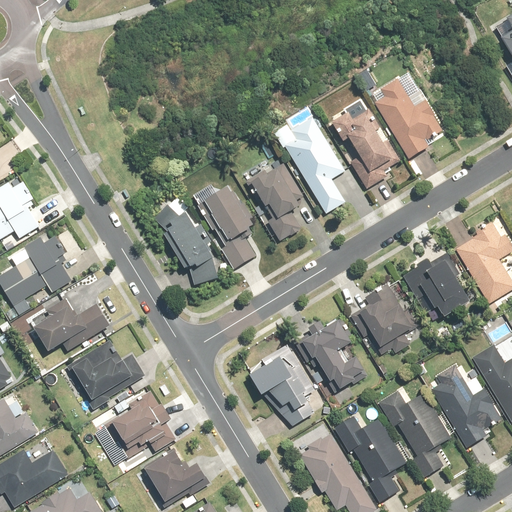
[(500,38),(498,40),(511,63),(511,15),(493,27),(500,38)]
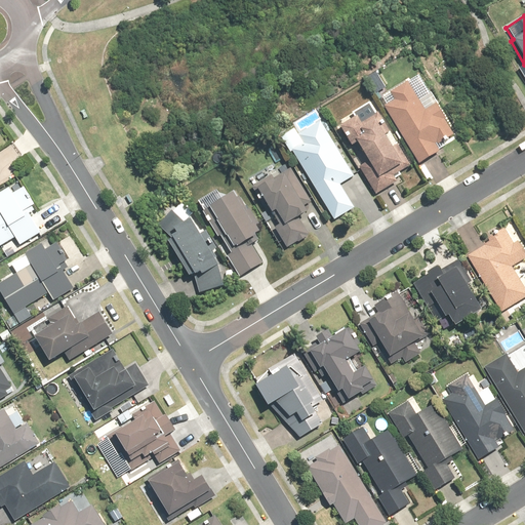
[(394,101),(382,108),(417,165),(438,153),(432,145),(439,140),(441,145),(453,137),(428,95),(418,102),(407,82),(389,93),(394,101)]
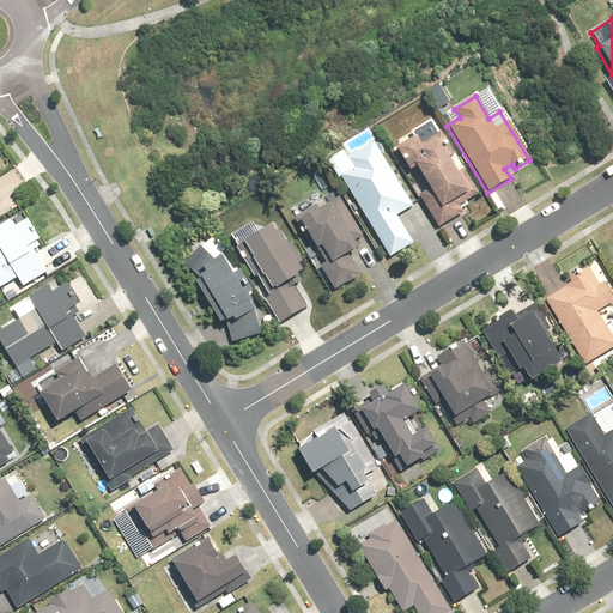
[(457,207),(478,196),(442,132),(439,133),(432,120),(410,133),(413,139),(395,149),(407,173),(414,169),(426,192),(419,195),(437,229),(462,216),(457,207)]
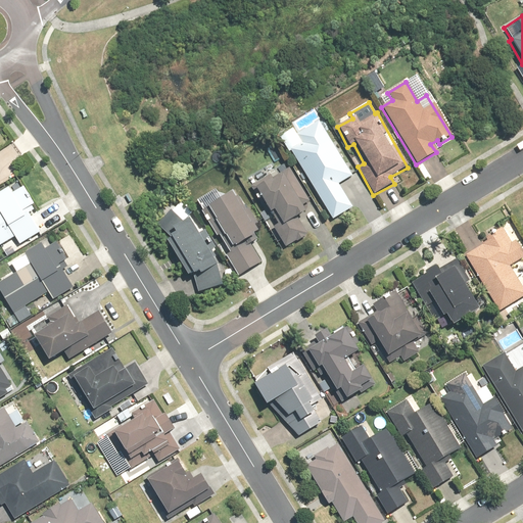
[(299,144),(289,150),(331,220),(350,207),(336,185),(350,176),(318,123),(295,137),(299,144)]
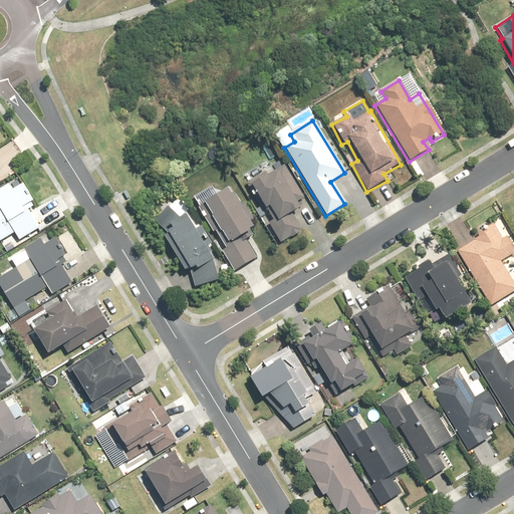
[(284,166),(249,185),(263,210),(267,208),(275,222),(270,224),(280,242),(301,231),(291,214),(296,211),(293,206),(303,200),(284,166)]
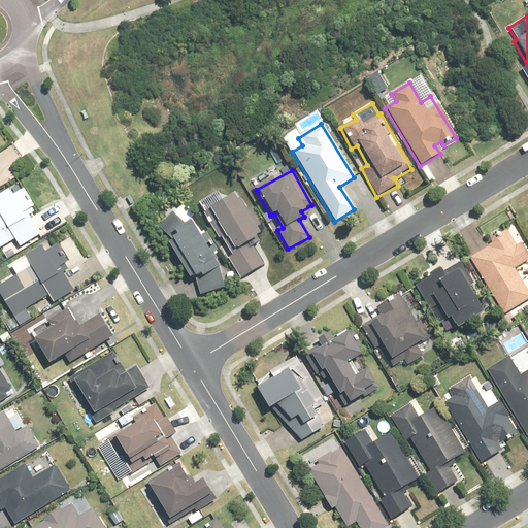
[(0,245),(12,238),(17,245),(38,231),(27,215),(32,211),(30,207),(33,205),(22,188),(17,191),(13,185),(0,193),(0,245)]
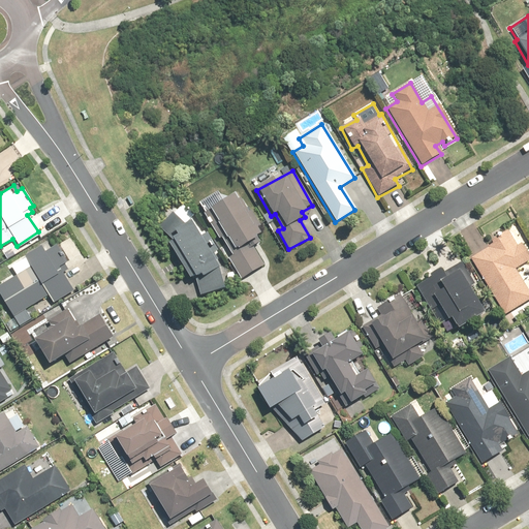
[(237,193),(208,210),(232,251),(228,253),(230,257),(227,259),(240,279),(262,265),(249,243),(260,237),(250,220),(255,218),(250,211),(248,212),(237,193)]
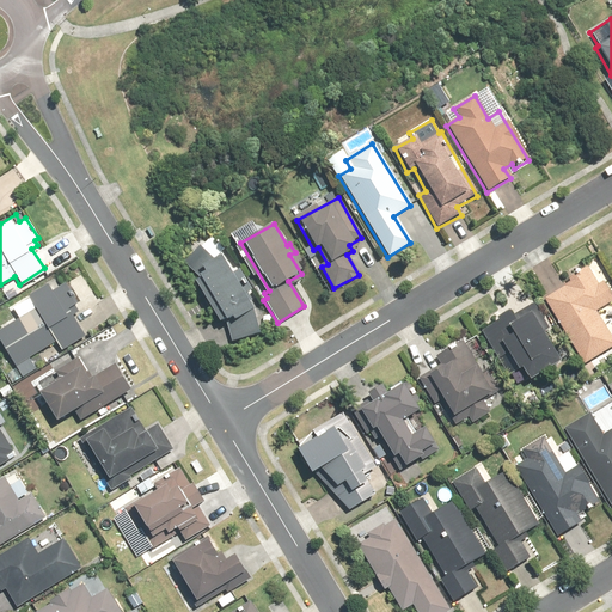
[(222,324),(230,319),(231,323),(225,326),(234,343),(259,329),(248,308),(218,257),(225,252),(214,236),(197,245),(183,264),(195,277),(222,324)]
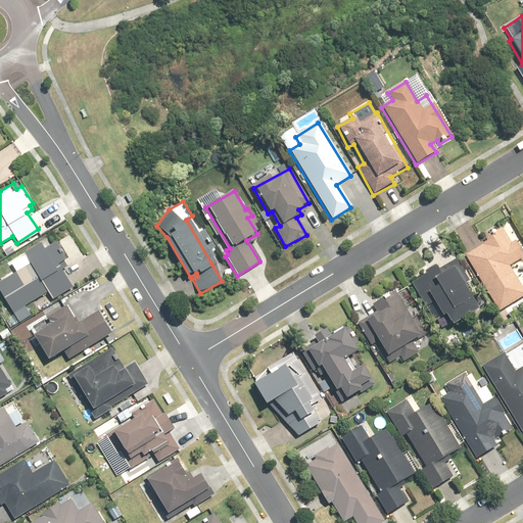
[(485,242),(465,255),(498,312),(522,296),(522,291),(507,267),(522,255),(522,253),(515,240),(511,242),(502,227),(483,238),(485,242)]
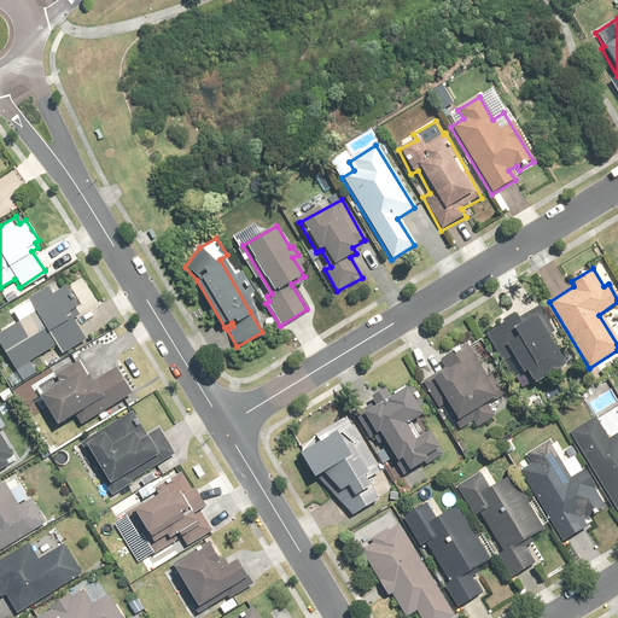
[(52,293),(48,287),(11,313),(17,322),(0,333),(0,347),(21,378),(34,369),(29,362),(56,345),(62,355),(85,339),(73,320),(77,316),(74,309),(77,307),(63,286),(52,293)]
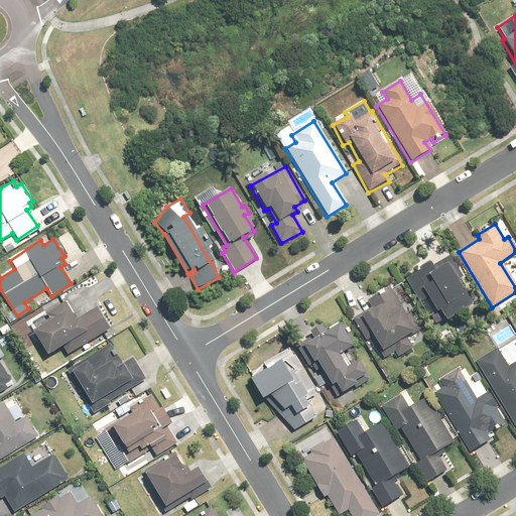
[(471,306),(456,281),(462,277),(449,256),(430,267),(428,263),(405,276),(434,327),(471,306)]
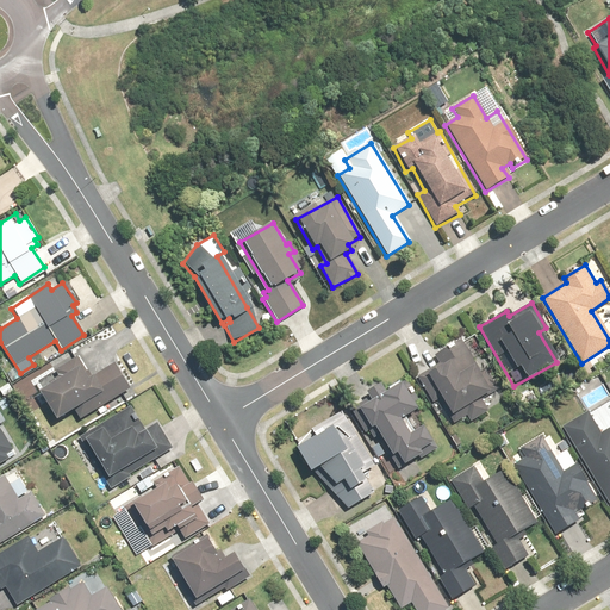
[(492,393),(461,338),(436,353),(441,362),(415,377),(430,404),(439,399),(454,425),(467,418),(470,422),(489,411),(481,399),(492,393)]
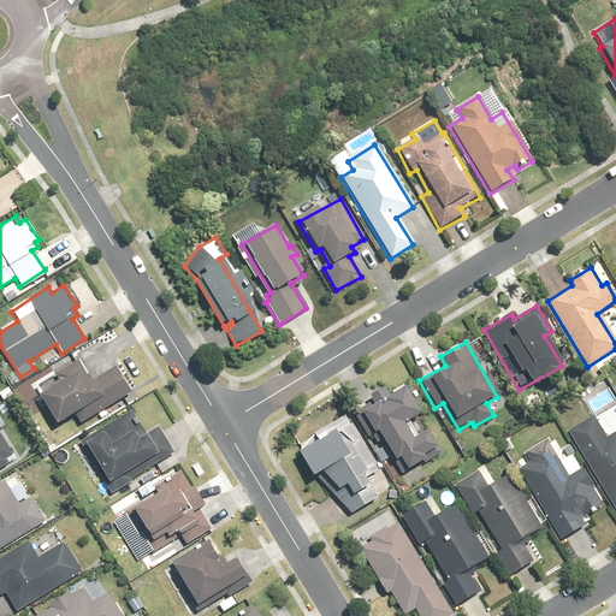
[(84,373),(77,361),(53,375),(57,380),(47,386),(49,390),(37,398),(54,426),(72,415),(80,425),(131,394),(116,367),(93,381),(87,372),(84,373)]
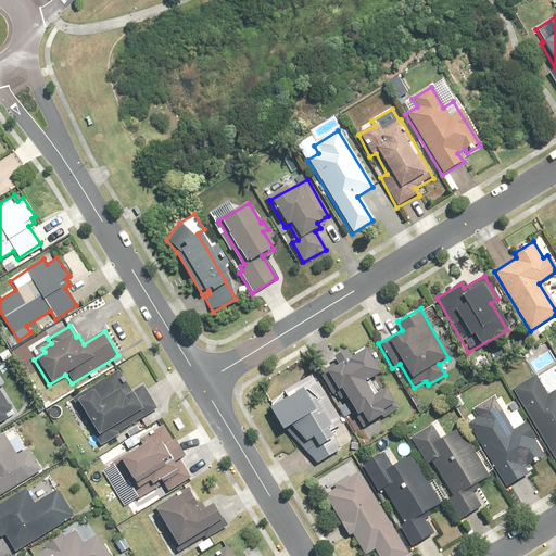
[(336,393),(340,390),(356,418),(361,415),(366,426),(381,416),(383,419),(397,411),(386,389),(373,396),(365,382),(379,374),(376,369),(380,366),(369,348),(350,358),(345,351),(332,358),(337,367),(325,374),(336,393)]
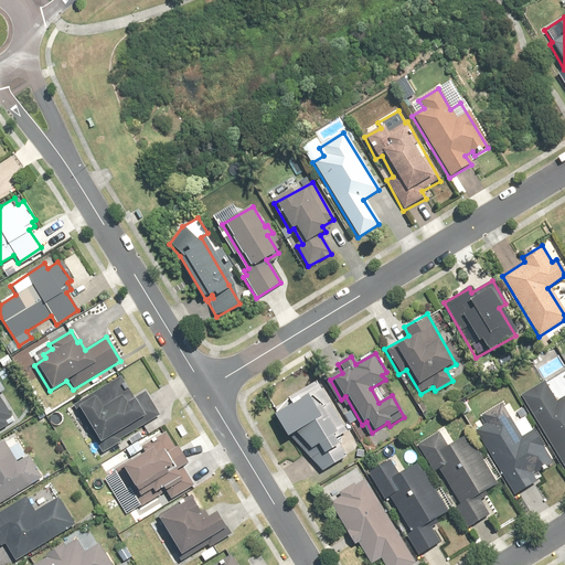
[(135,398),(120,375),(72,406),(102,454),(121,441),(120,439),(159,415),(145,393),(135,398)]
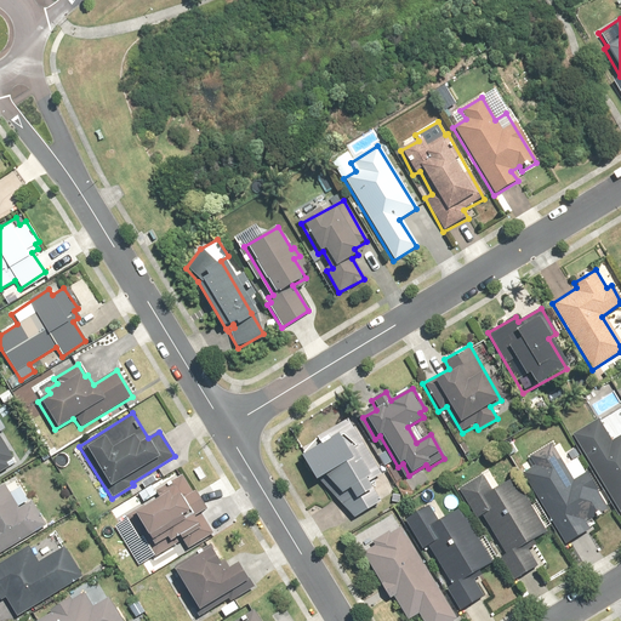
[(381,478),(346,421),(314,440),(318,446),(297,459),(312,483),(323,477),(336,497),(347,491),(352,500),(341,507),(349,519),(379,501),(369,485),(381,478)]
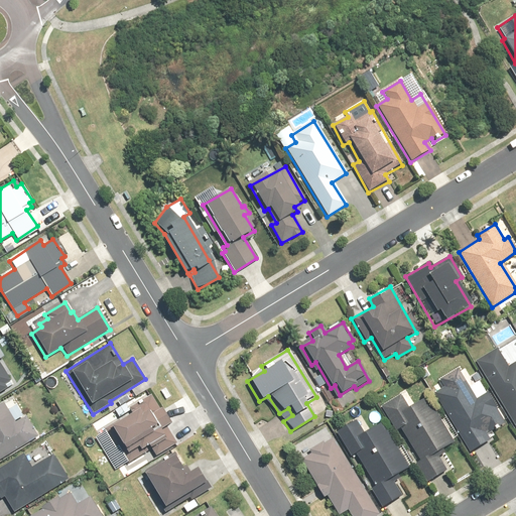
[(497,350),(476,363),(515,428),(515,427),(515,362),(507,367),(497,350)]
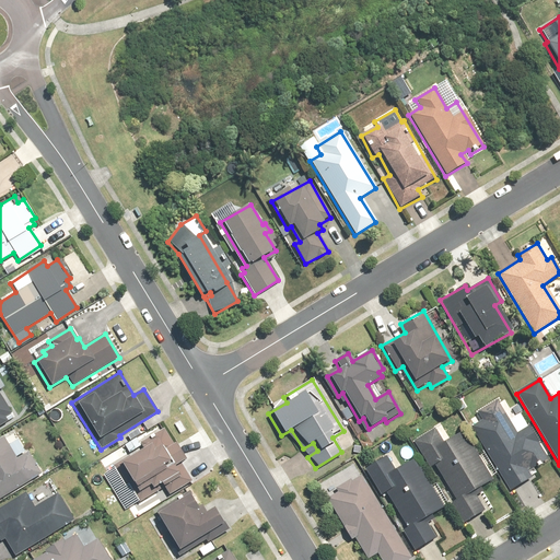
[(0,427),(8,423),(3,417),(10,413),(0,397),(0,427)]
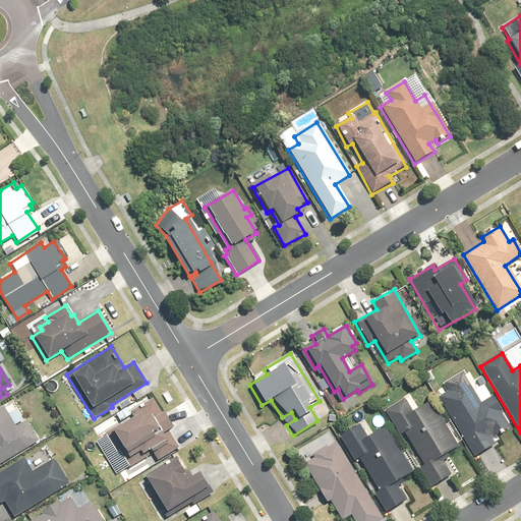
[(448,391),(437,397),(473,457),(494,445),(489,437),(495,433),(497,438),(510,429),(483,386),(473,391),(462,372),(443,384),(448,391)]
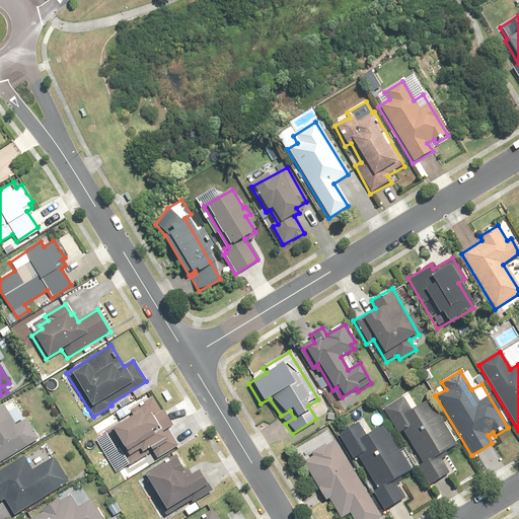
[(409,392),(382,410),(397,434),(402,431),(423,464),(418,467),(429,486),(448,473),(441,461),(447,457),(444,453),(455,446),(454,443),(458,440),(446,419),(441,422),(428,400),(418,406),(409,392)]
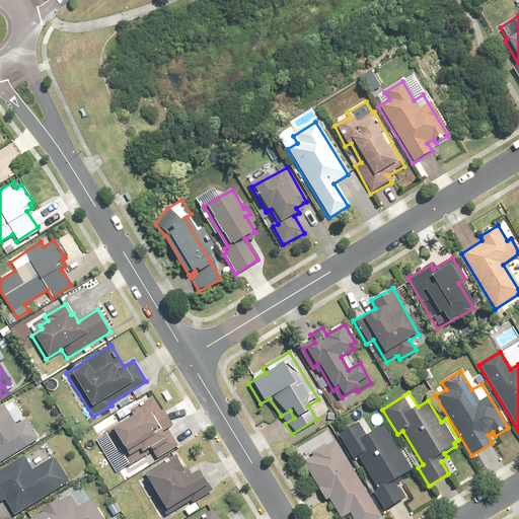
[(142,405),(129,415),(131,418),(121,424),(109,431),(125,456),(123,457),(128,466),(152,451),(156,458),(177,445),(167,429),(169,428),(150,398),(142,403),(142,405)]
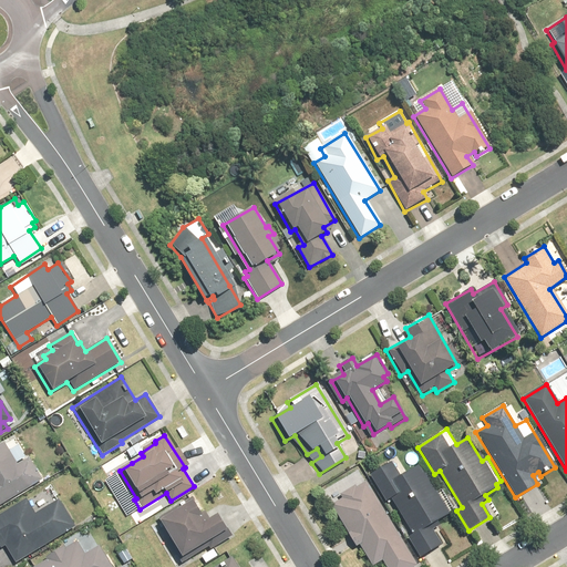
[(0,505),(42,481),(28,457),(16,464),(2,442),(0,443),(0,505)]
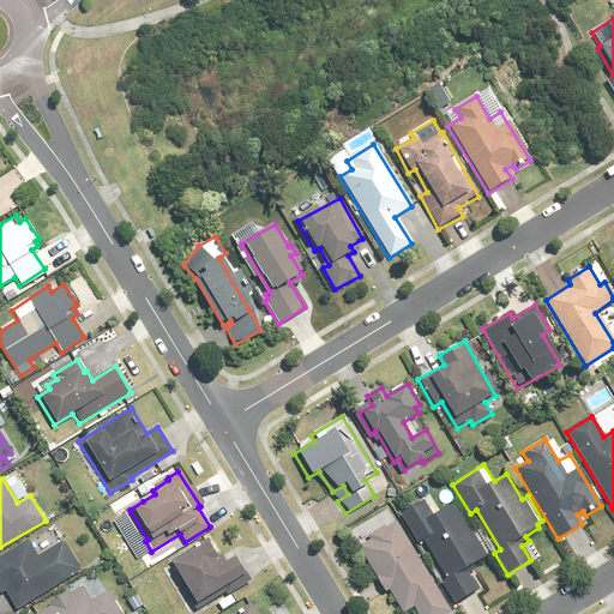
[(431,495),(399,515),(422,551),(427,547),(446,579),(440,583),(452,603),(477,588),(469,575),(475,570),(471,565),(486,555),(453,504),(441,511),(431,495)]
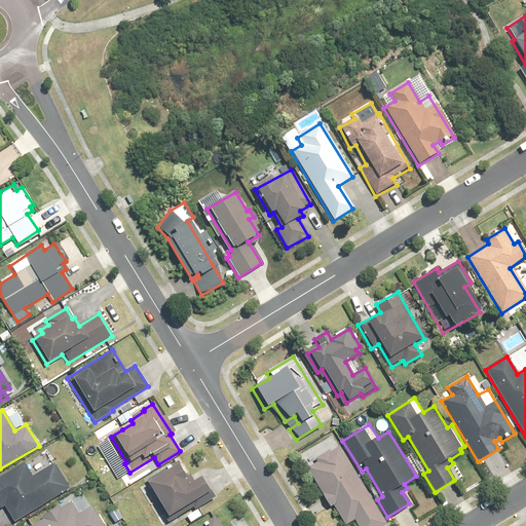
[(383,525),(386,525),(338,446),(329,452),(328,450),(313,459),(316,464),(306,471),(329,508),(333,505),(345,525),(354,521),(358,525),(383,525)]
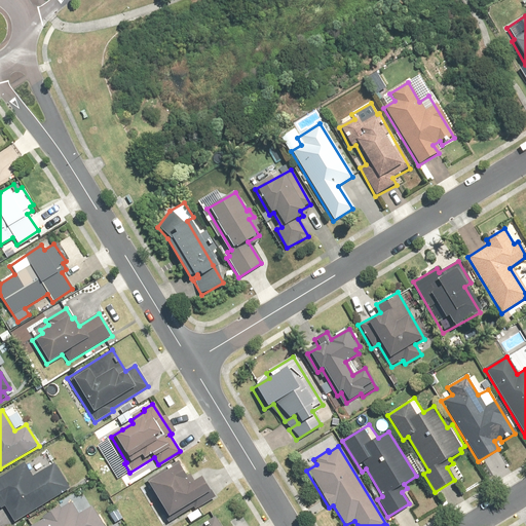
[(166,472),(146,484),(170,523),(193,509),(194,511),(214,498),(210,491),(207,493),(198,480),(194,483),(178,456),(173,460),(175,463),(165,470),(166,472)]
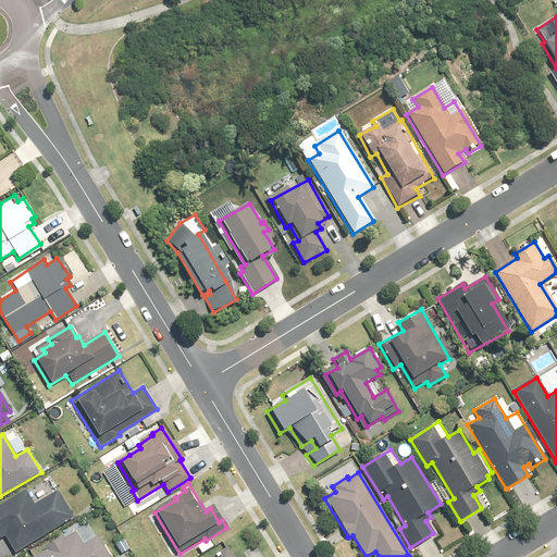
[(14,553),(73,518),(57,492),(34,506),(24,491),(0,505),(0,540),(4,537),(14,553)]
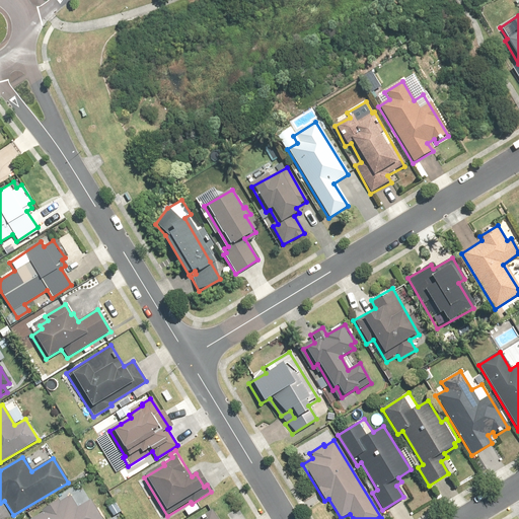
[(100,518),(89,501),(76,508),(70,498),(60,504),(58,501),(41,511),(42,514),(32,518),(100,518)]
